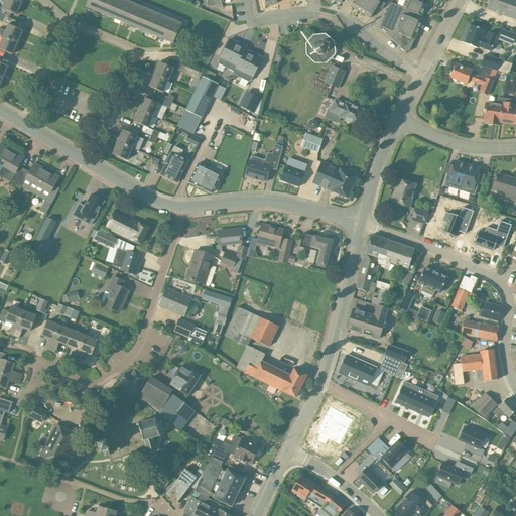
[(0,14),(5,17),(9,18),(11,13),(16,15),(21,3),(14,0),(1,0),(1,1),(5,2),(2,8),(0,7),(0,14)]
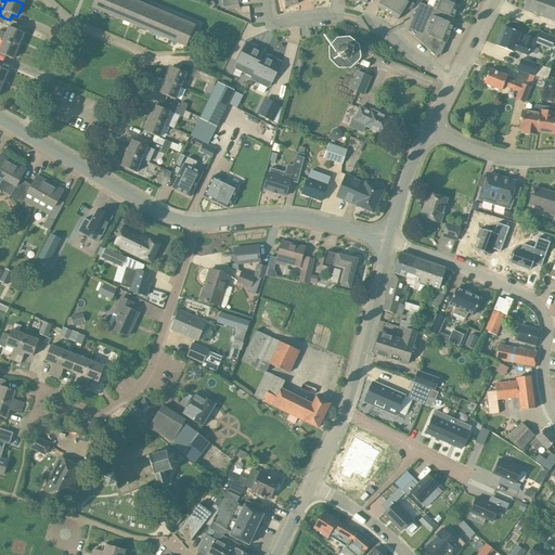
[(94,0),(92,8),(186,47),(189,41),(194,28),(189,26),(185,25),(177,21),(175,21),(173,20),(159,14),(155,12),(144,8),(143,7),(141,7),(129,1),(126,0),(94,0)]
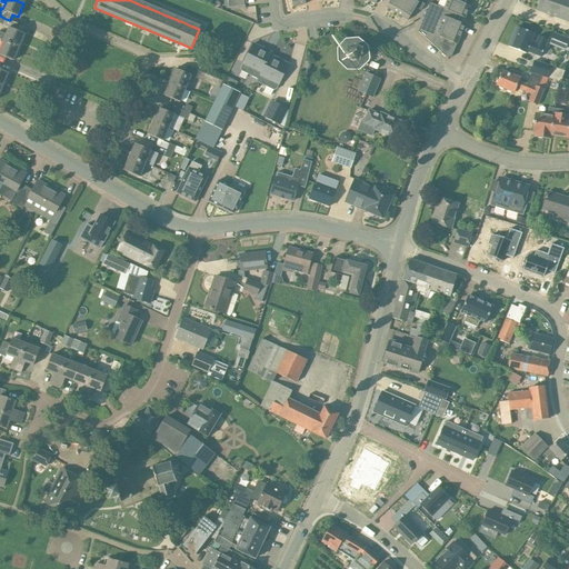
[(390,0),(387,8),(398,13),(406,0),(390,0)]
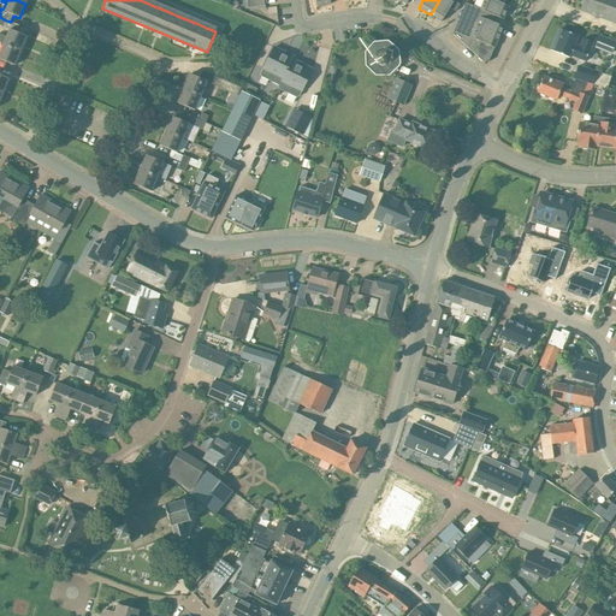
[(439,0),(431,15),(442,22),(451,7),(456,11),(461,4),(457,3),(458,0),(439,0)]
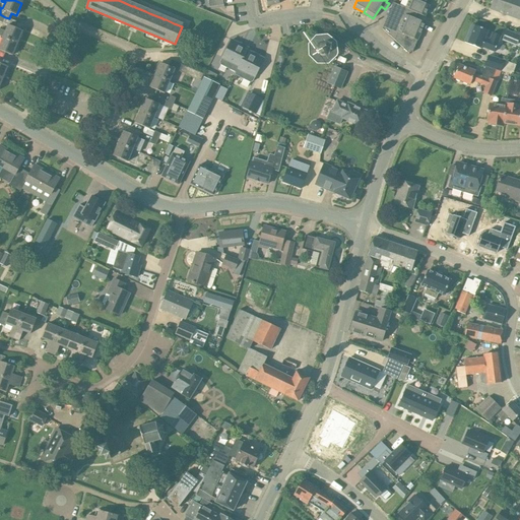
[(402,0),(400,5),(406,7),(406,8),(417,12),(417,13),(426,16),(430,5),(419,0),(402,0)]
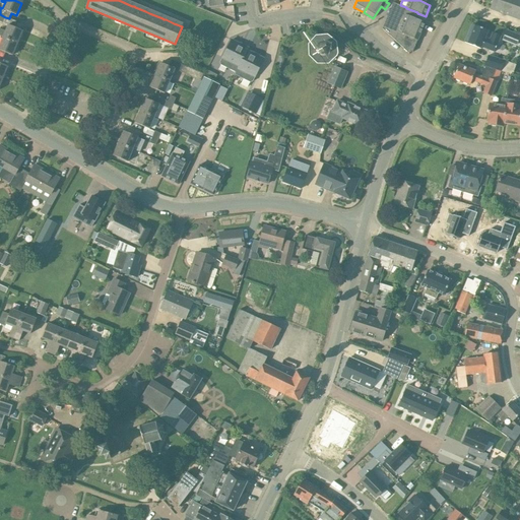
[(519,0),(493,0),(491,9),(519,18),(519,0)]
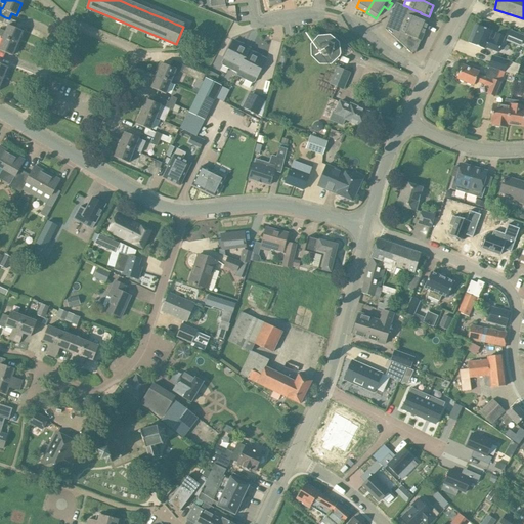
[(419,18),(421,13),(421,12),(409,8),(409,7),(403,5),(396,2),(386,29),(412,53),(415,51),(417,52),(429,23),(419,18)]
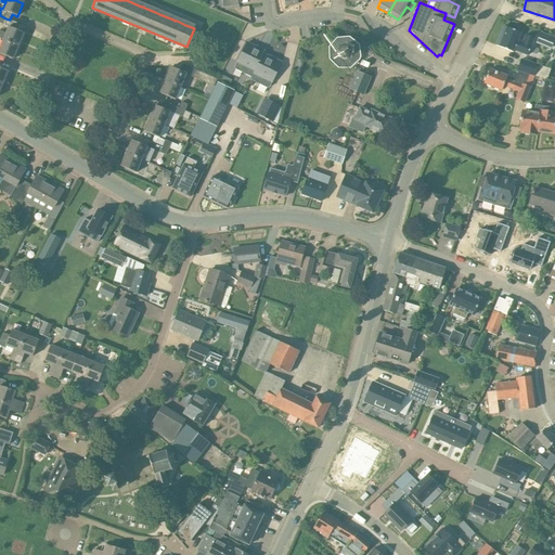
[(521,31),(504,25),(497,44),(514,51),(514,49),(528,54),(534,37),(526,34),(524,41),(518,39),(521,31)]
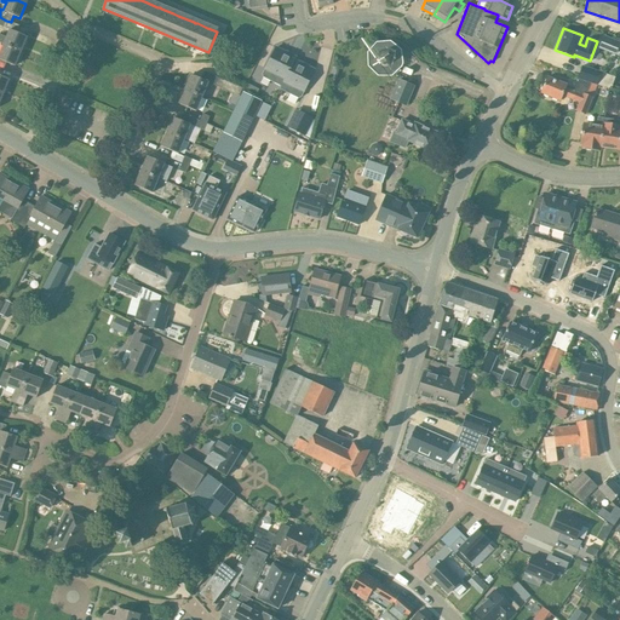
[(21,52),(27,36),(10,30),(7,38),(0,34),(0,42),(4,45),(21,52)]
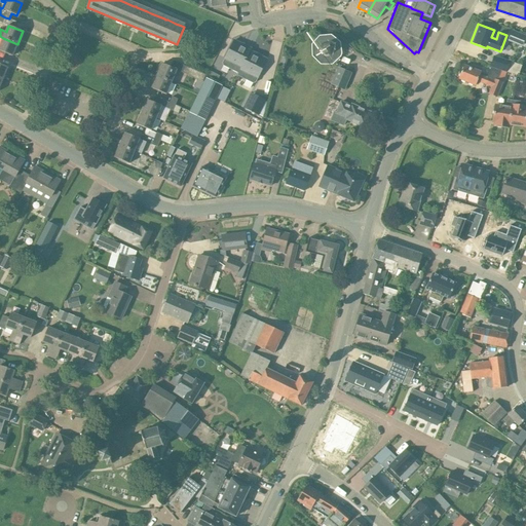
[(525,34),(513,30),(509,40),(522,45),(525,35),(525,34)]
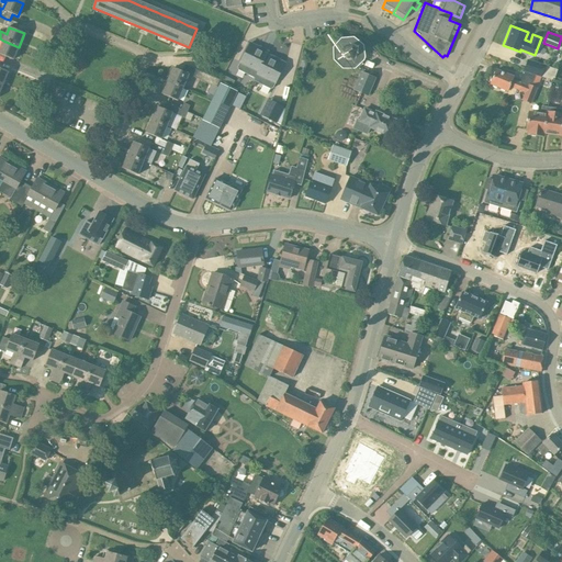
[(3,41),(0,48),(0,54),(13,60),(19,47),(3,41)]
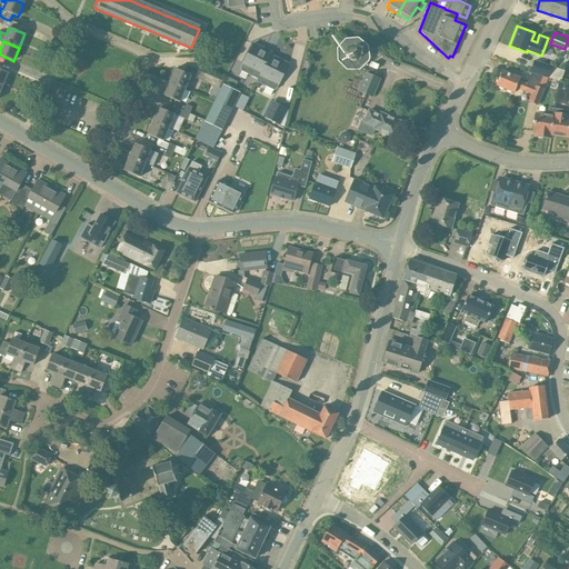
[(271,52),(253,43),(241,70),(259,79),(270,55),(271,52)]
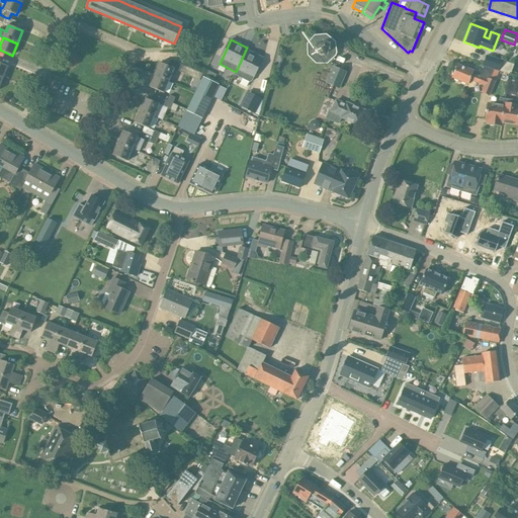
[(326,41),(322,40),(317,42),(314,45),(314,50),(314,54),(318,57),(322,58),(326,57),(329,54),(330,49),(329,45),(326,41)]
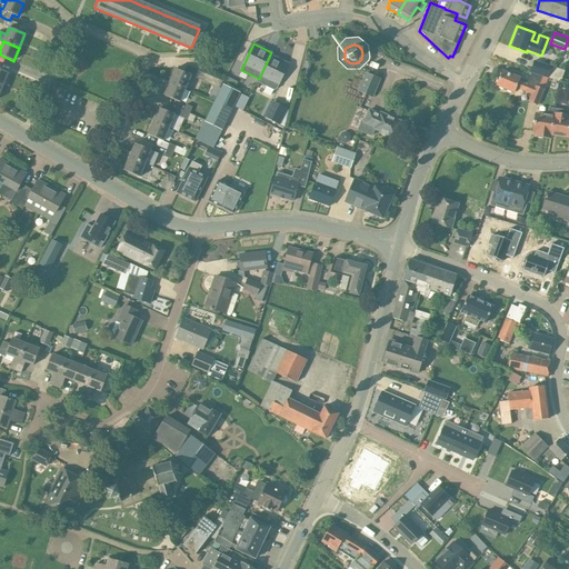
[(258,81),(277,90),(290,63),(270,55),(259,79),(258,81)]
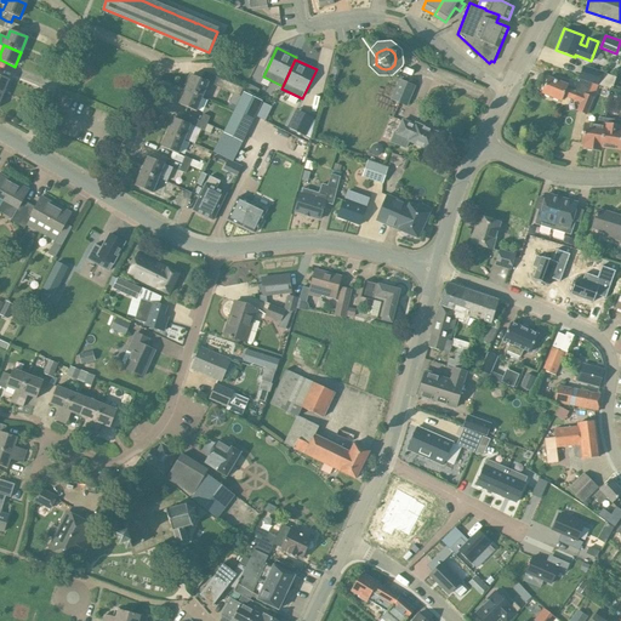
[(591,83),(592,84),(598,86),(598,85),(613,90),(616,78),(603,73),(603,72),(584,66),(579,79),(580,80),(591,83)]
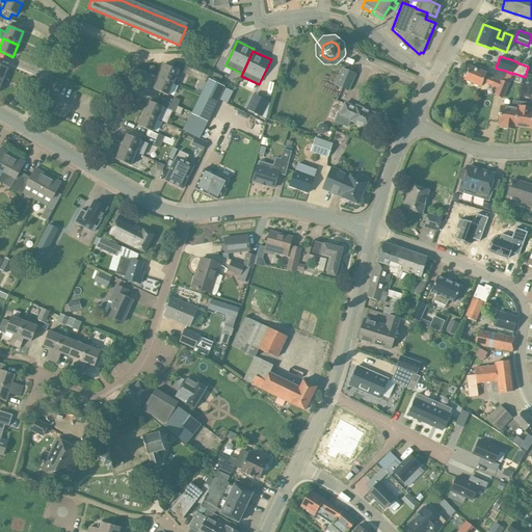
[(164,64),(159,77),(174,83),(179,71),(164,64)]
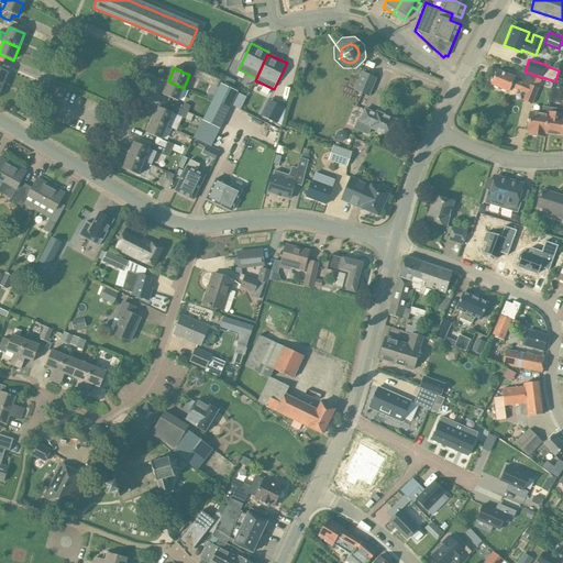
[(510,86),(526,94),(530,85),(532,86),(537,76),(536,75),(526,73),(521,83),(514,79),(515,77),(497,69),(492,84),(508,91),(510,86)]
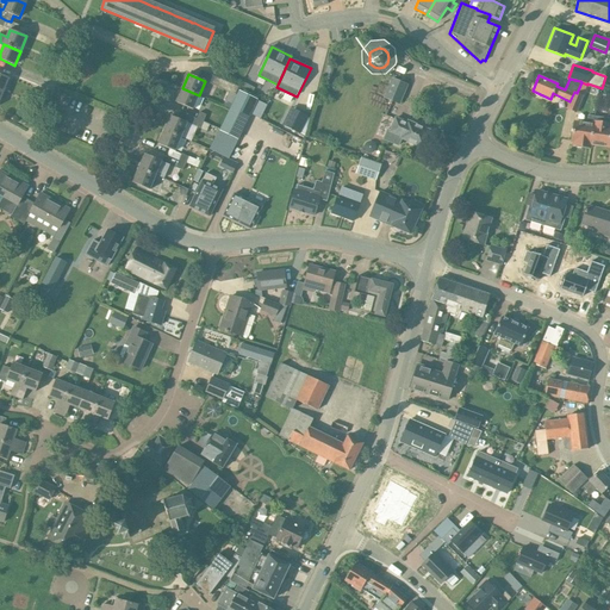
[(240,86),(215,76),(212,85),(236,94),(240,86)]
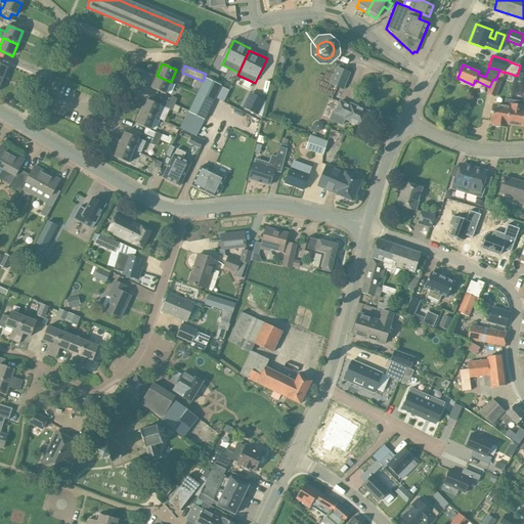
[(351,73),(337,67),(330,84),(344,90),(351,73)]
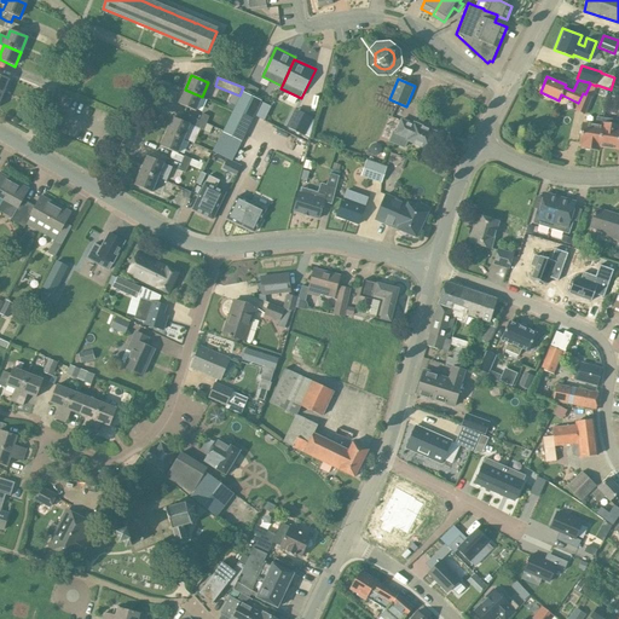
[(247,84),(243,90),(255,96),(258,88),(247,84)]
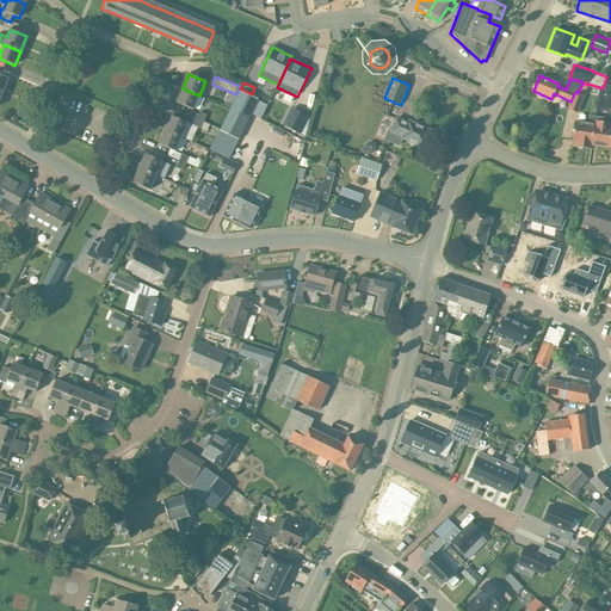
[(199,96),(183,88),(177,103),(193,110),(199,96)]
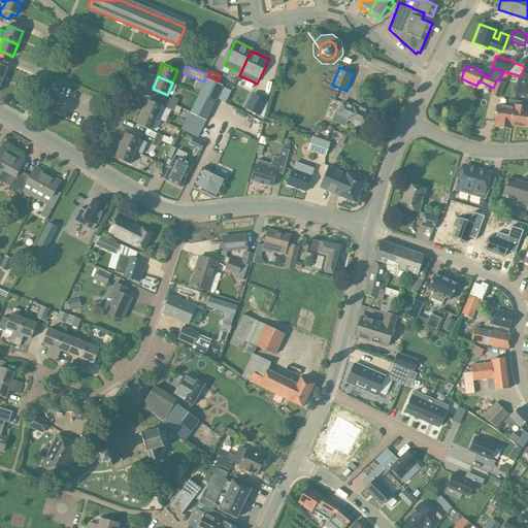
[(222,87),(206,79),(190,112),(205,121),(222,87)]
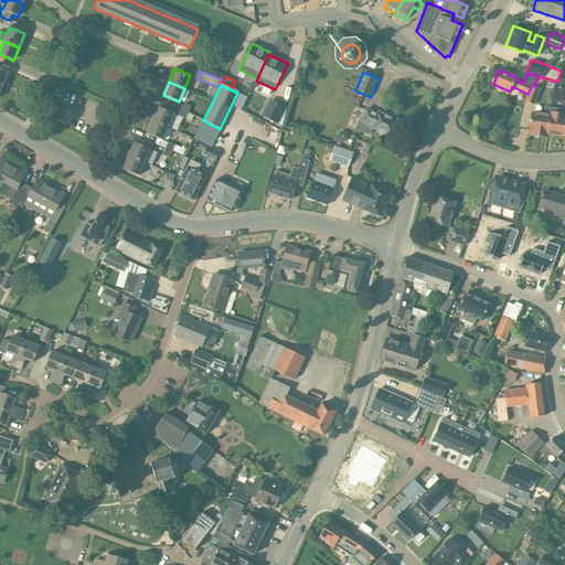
[(532,85),(528,94),(525,100),(534,105),(541,88),(534,86),(532,85)]
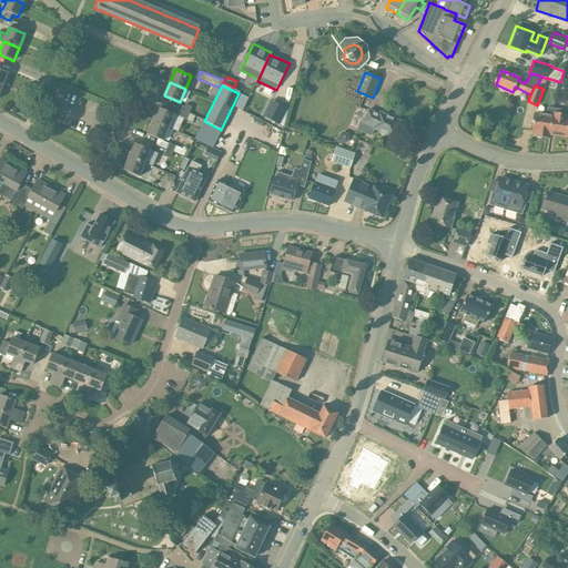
[(270,101),(262,117),(279,125),(286,110),(270,101)]
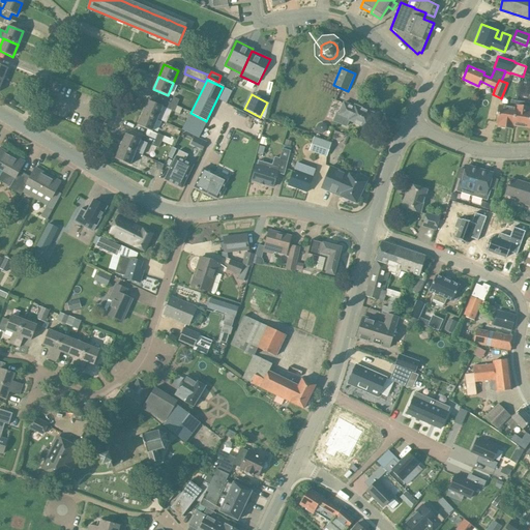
[(148,100),(143,113),(157,119),(163,107),(148,100)]
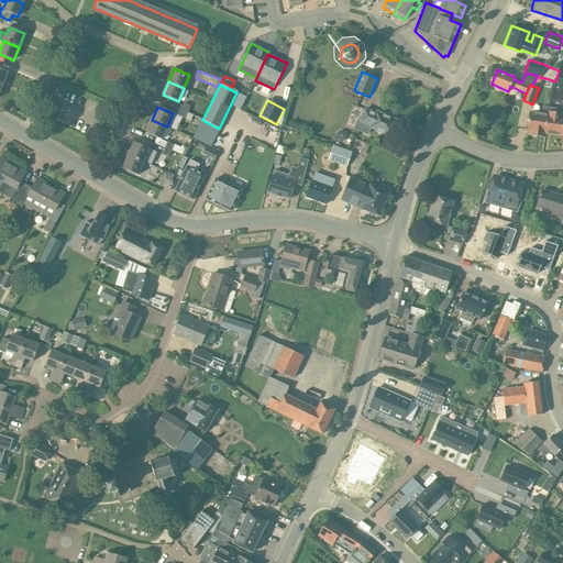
[(545,135),(545,132),(550,107),(544,107),(542,114),(531,112),(528,130),(530,130),(530,133),(531,135),(536,136),(538,134),(545,135)]
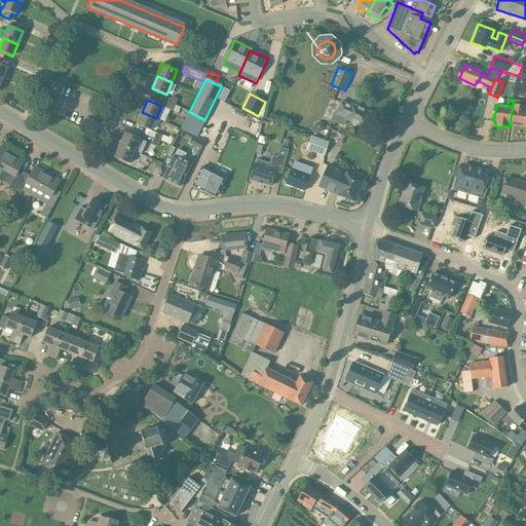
[(510,123),(525,126),(525,124),(525,106),(525,104),(525,102),(514,100),(510,123)]
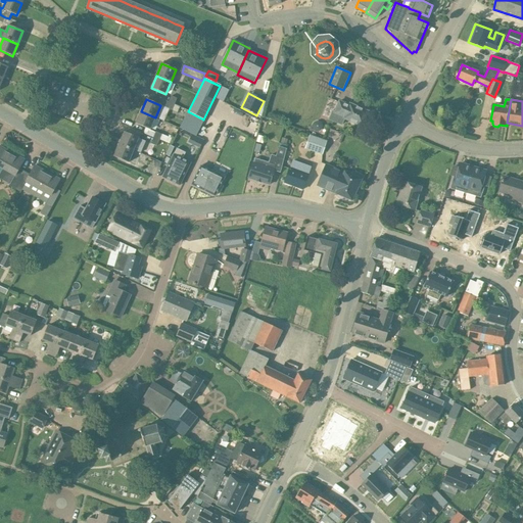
[(339,101),(334,112),(333,111),(329,120),(343,126),(345,120),(363,127),(369,112),(349,104),(349,105),(339,101)]
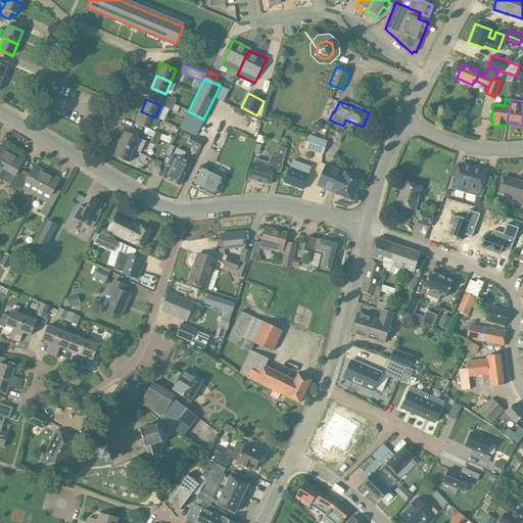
[(175,104),(169,102),(167,107),(178,112),(180,106),(175,104)]
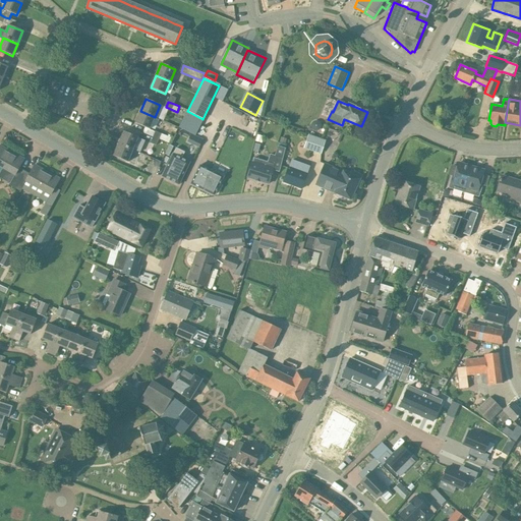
[(155,117),(140,111),(135,123),(150,129),(155,117)]
